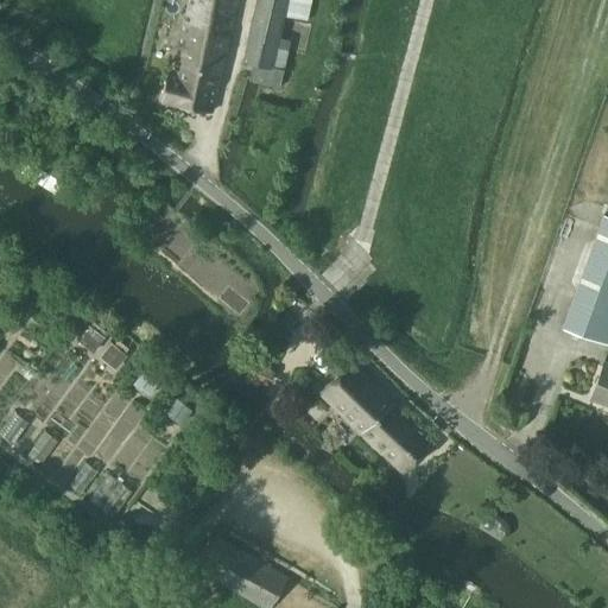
[(236,0),(191,0),(173,75),(168,74),(160,100),(211,112),(228,37),(236,0)]
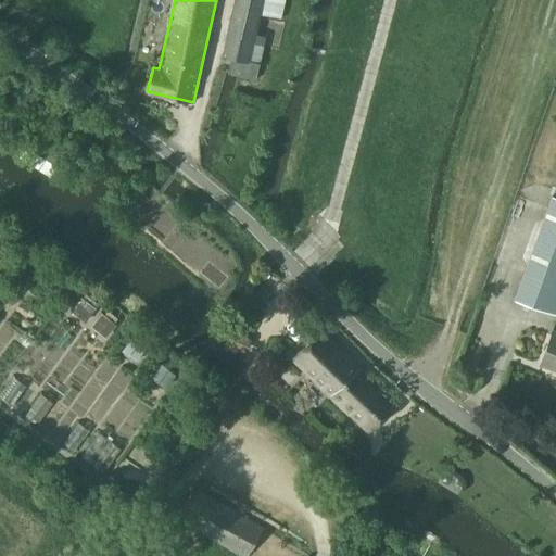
[(232,55),(228,72),(255,78),(258,62),(253,61),(264,12),(281,14),(283,0),(232,0),(222,53),(232,55)]
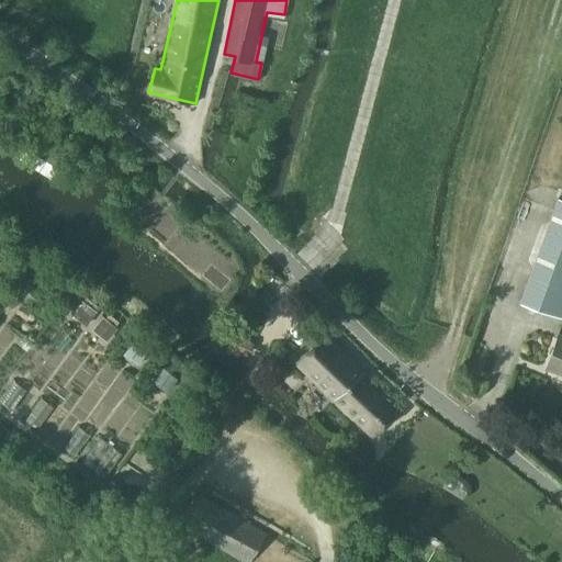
[(520,302),(561,316),(561,198),(559,198),(520,302)]
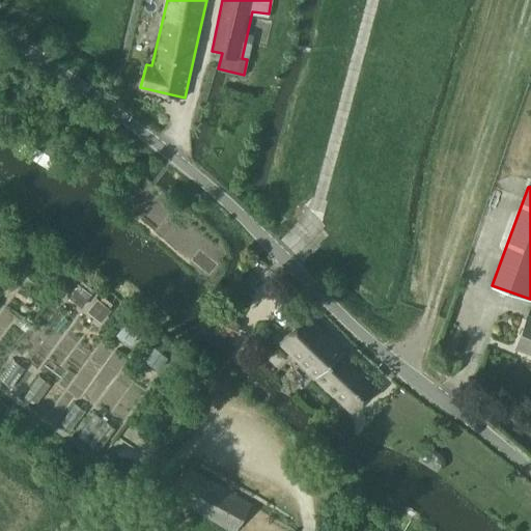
[(81,281),(68,299),(82,308),(94,291),(81,281)]
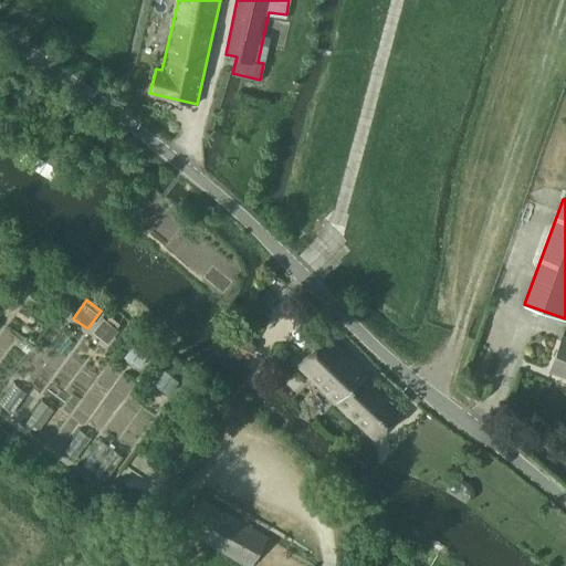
[(103,320),(93,333),(107,344),(117,331),(103,320)]
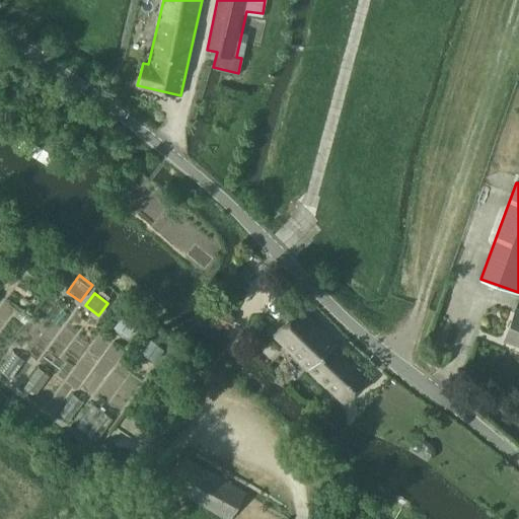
[(213,318),(227,325),(233,315),(220,307),(213,318)]
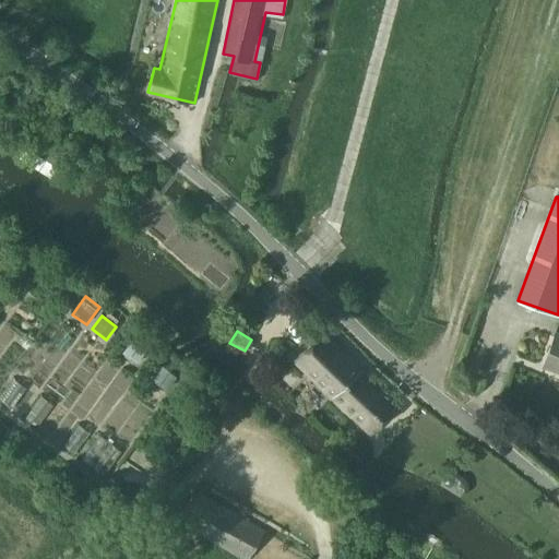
[(359,372),(361,369),(322,331),(294,359),(370,432),(395,408),(359,372)]
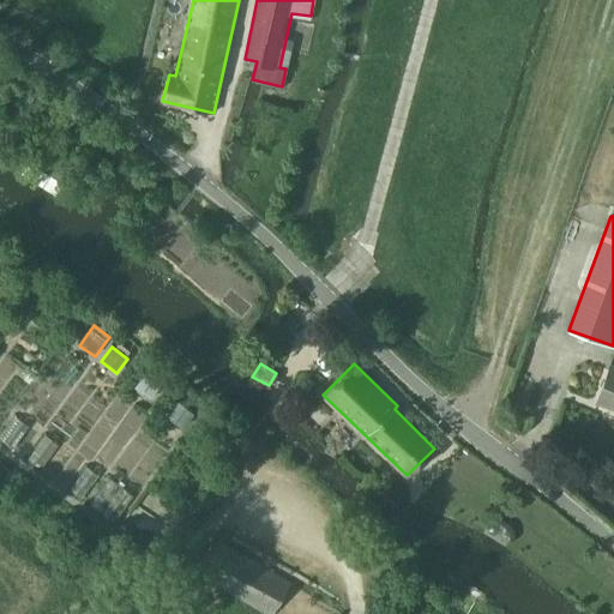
[(597,402),(613,407),(613,366),(611,365),(597,402)]
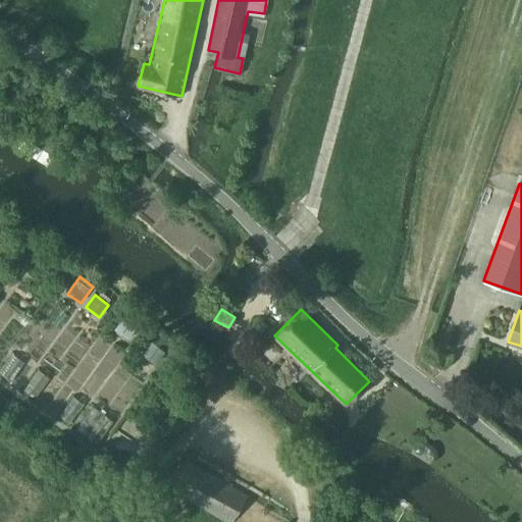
[(25,316),(20,322),(24,325),(30,319),(25,316)]
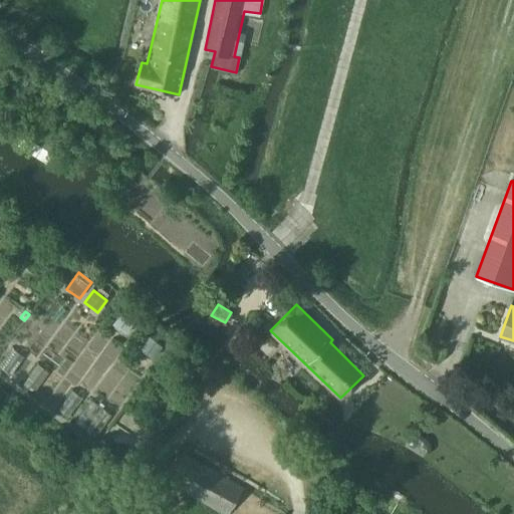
[(122,311),(111,325),(125,335),(137,321),(122,311)]
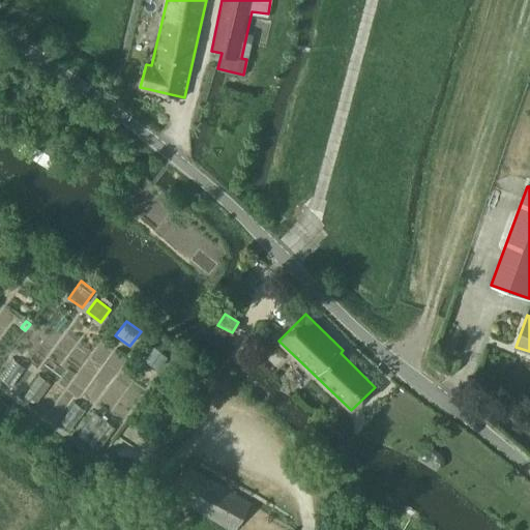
[(154,346),(145,358),(159,370),(169,357),(154,346)]
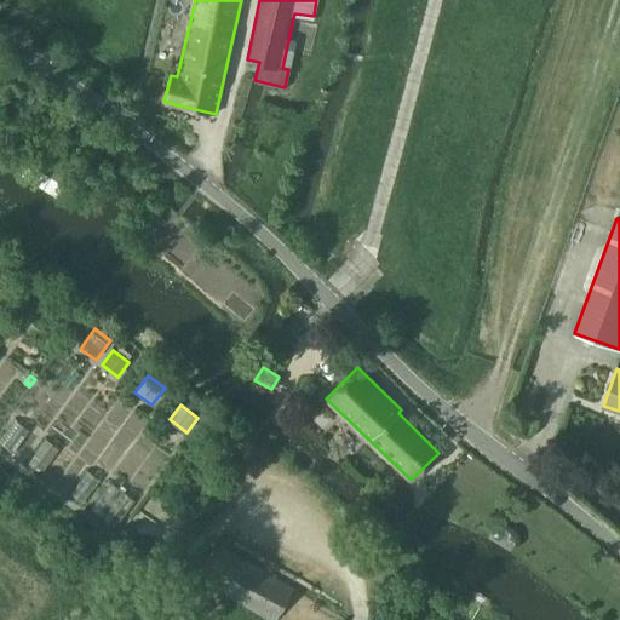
[(46,440),(29,464),(41,472),(58,448),(46,440)]
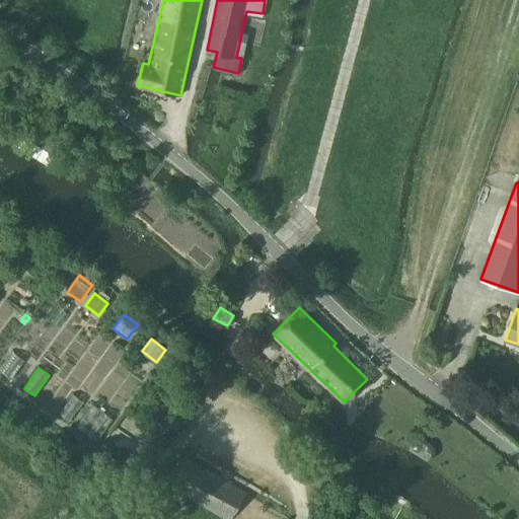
[(169,487),(226,518),(229,518),(245,492),(186,458),(169,487)]
